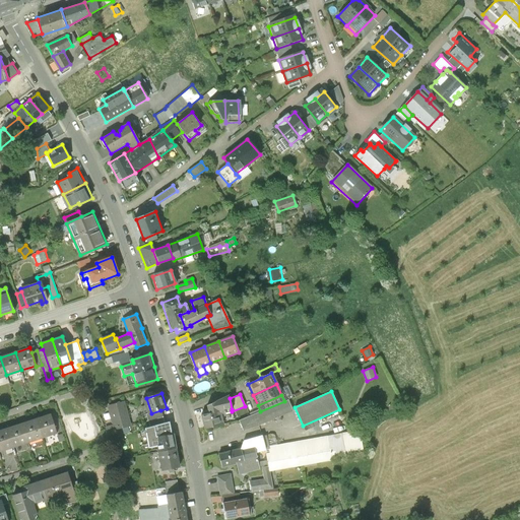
[(230,398),(229,396),(206,406),(208,414),(220,411),(232,409),(230,398)]
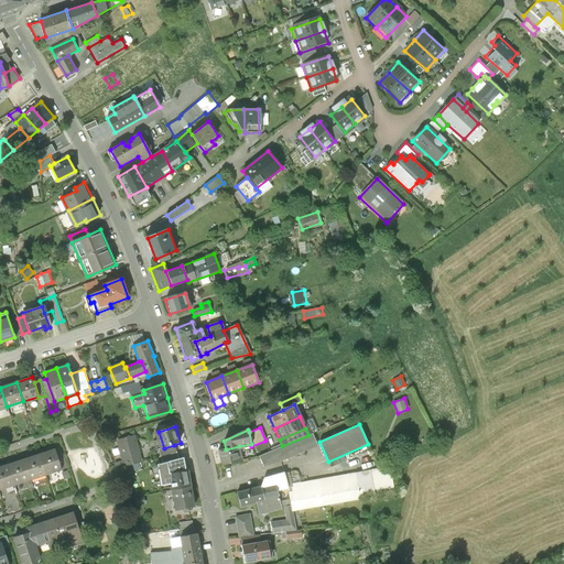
[(312,434),(308,435),(282,446),(259,456),(263,468),(317,446),(312,434)]
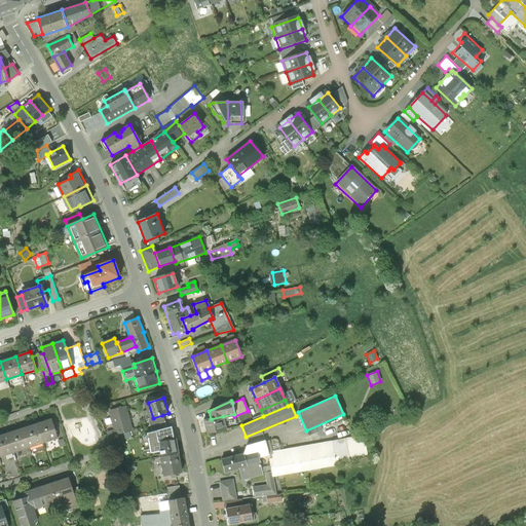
[(132,430),(124,406),(110,410),(115,429),(106,431),(108,438),(132,430)]
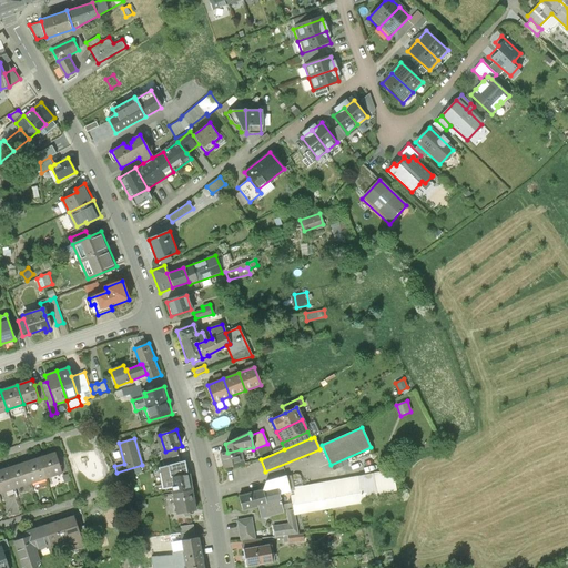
[(179,455),(175,448),(165,452),(161,453),(163,460),(179,455)]
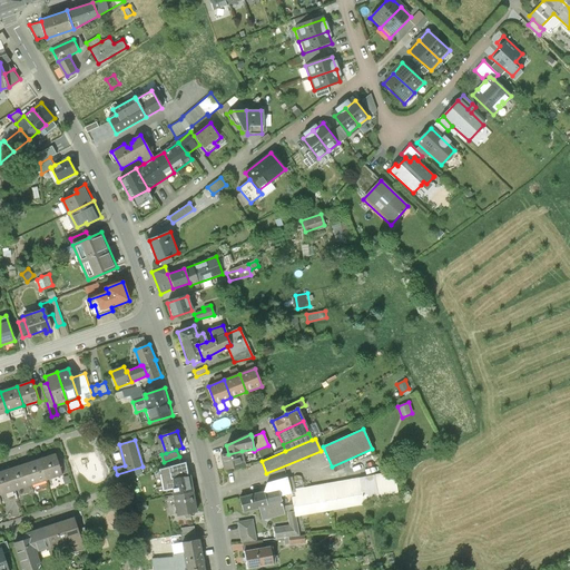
[(242,451),(228,454),(220,455),(224,470),(244,465),(242,451)]
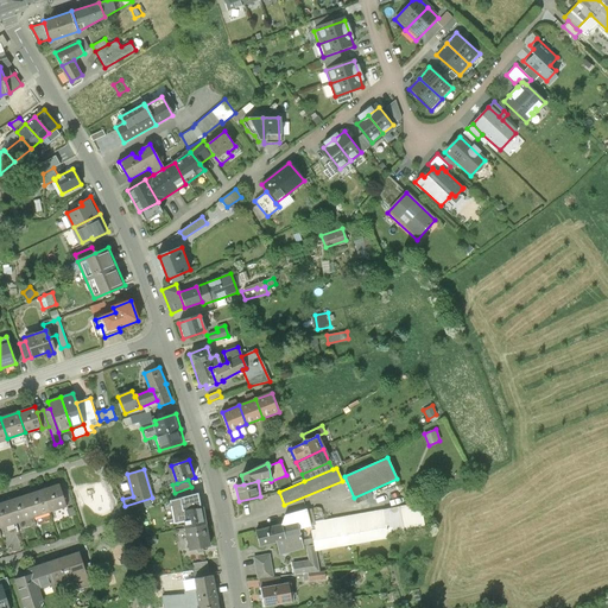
[(65,506),(58,483),(40,489),(49,512),(65,506)]
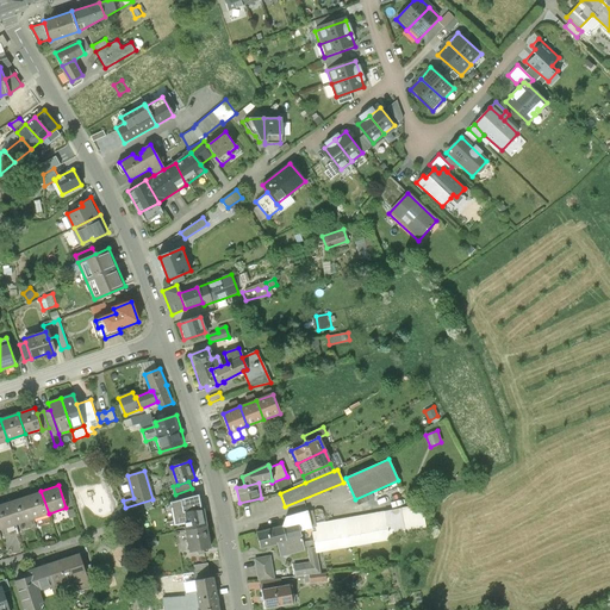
[(49,514),(41,491),(24,497),(32,518),(49,514)]
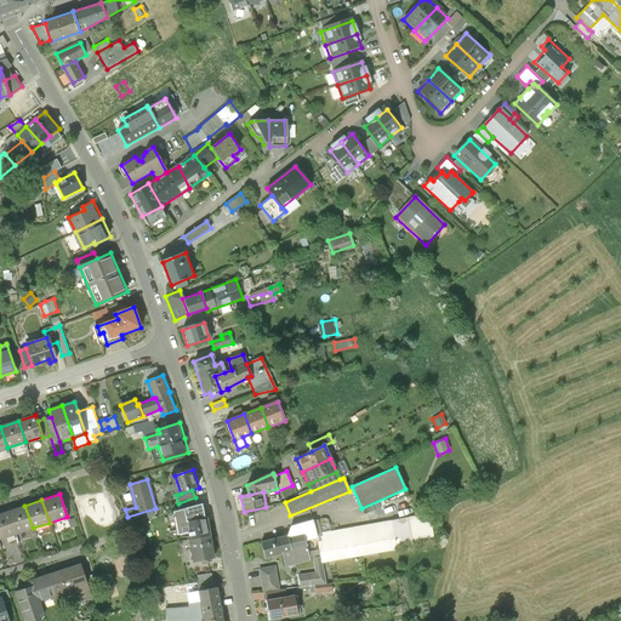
[(33,528),(24,506),(7,511),(15,534),(33,528)]
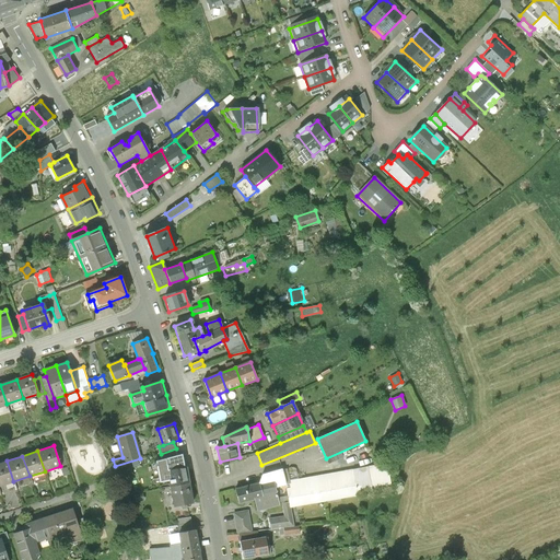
[(0,486),(13,481),(7,461),(0,463),(0,486)]
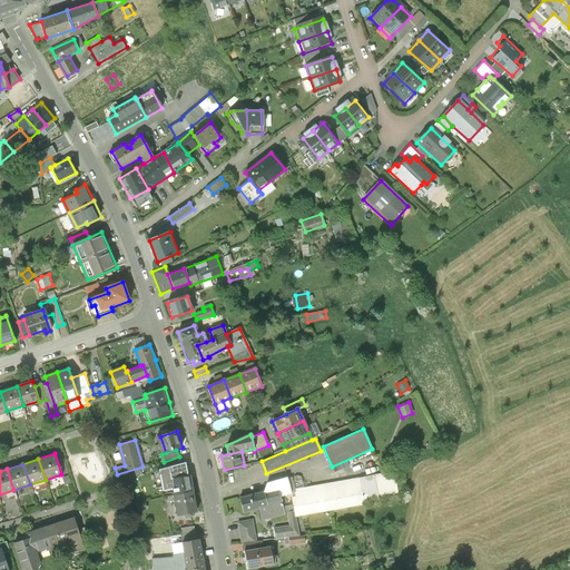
[(164,491),(173,489),(170,479),(169,471),(159,472),(164,491)]
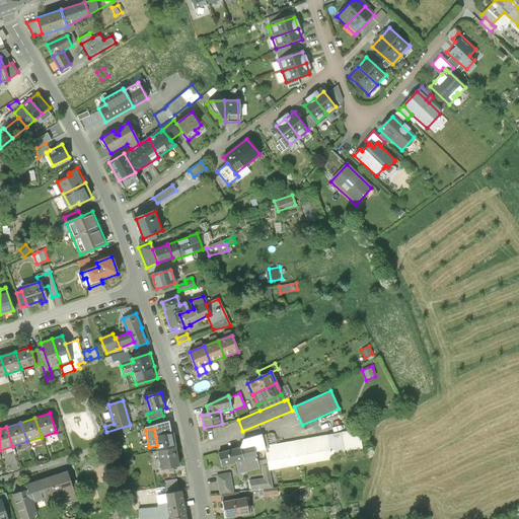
[(175,448),(173,433),(155,436),(157,445),(158,451),(175,448)]
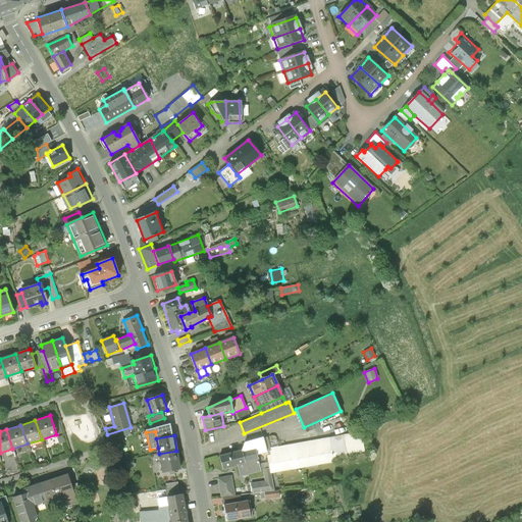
[(346,455),(343,435),(269,449),(270,456),(267,456),(269,468),(270,473),(332,462),(331,454),(336,453),(337,457),(346,455)]
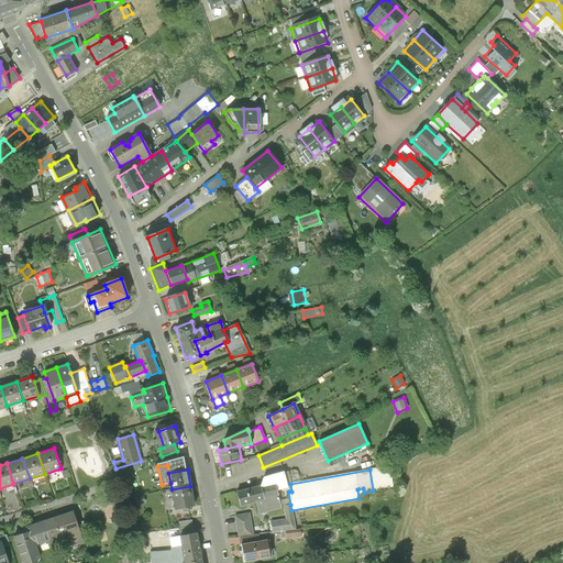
[(260,485),(235,492),(240,506),(255,501),(258,514),(280,508),(276,490),(287,487),(283,472),(263,477),(260,485)]
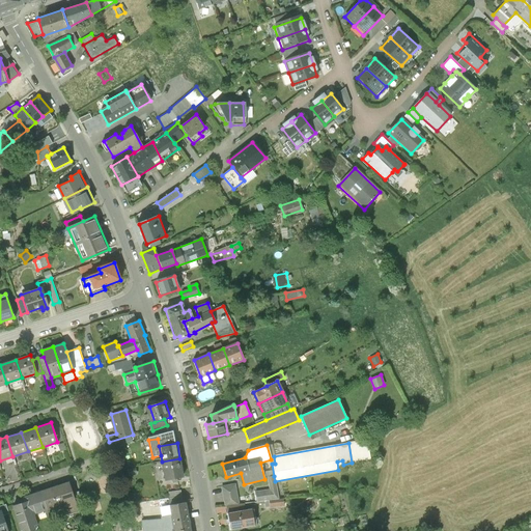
[(184,476),(179,458),(162,462),(165,479),(173,478),(179,477),(184,476)]
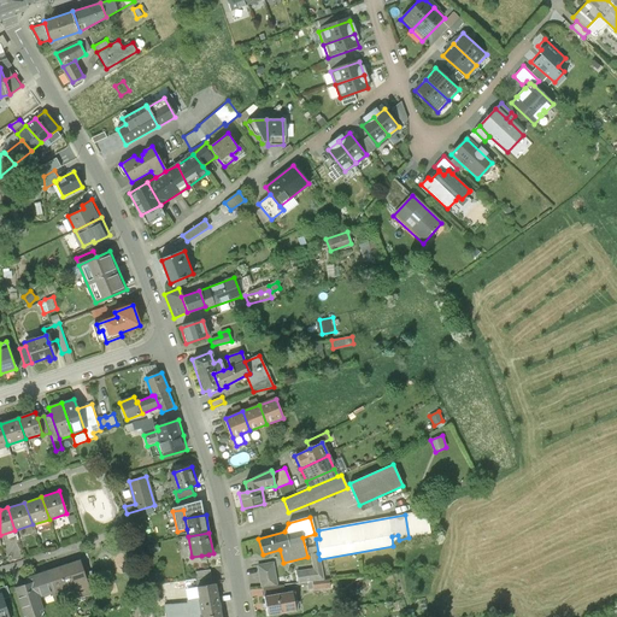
[(297,571),(299,583),(323,579),(319,559),(318,553),(310,554),(312,569),(297,571)]
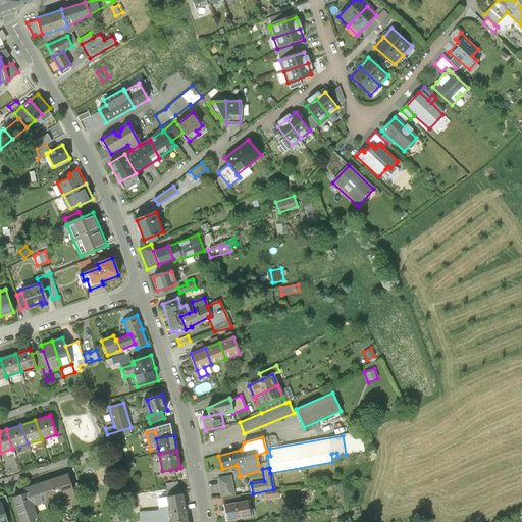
[(68,475),(41,483),(46,500),(61,494),(65,506),(76,502),(76,501),(71,485),(68,475)]
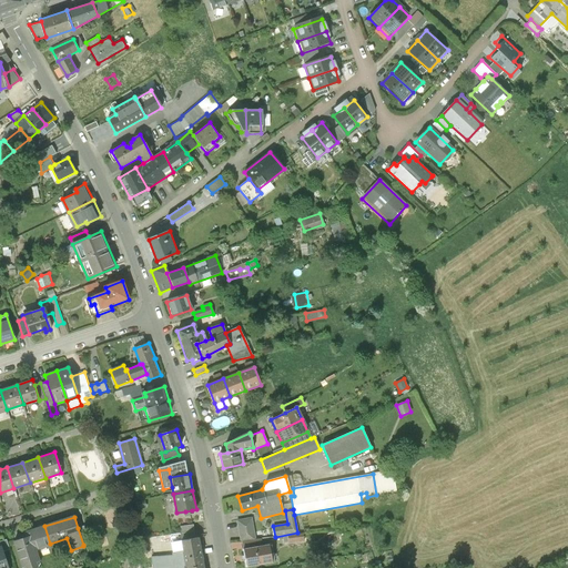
[(254,536),(251,517),(236,519),(240,538),(254,536)]
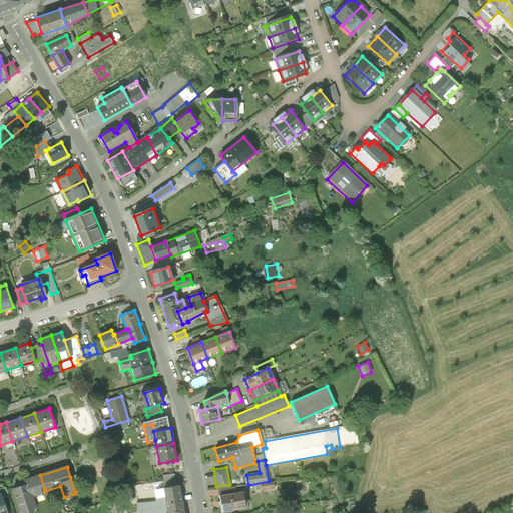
[(162,475),(163,482),(176,479),(175,473),(162,475)]
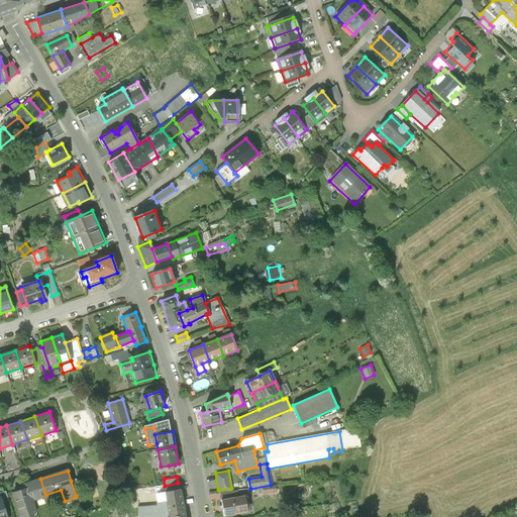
[(33,499),(45,495),(40,479),(11,489),(20,516),(24,515),(24,516),(31,516),(34,516),(33,511),(36,510),(33,499)]
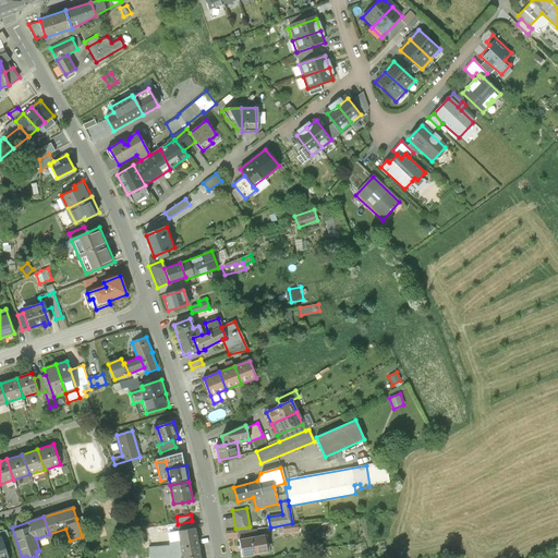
[(84,517),(76,519),(82,535),(89,533),(84,517)]
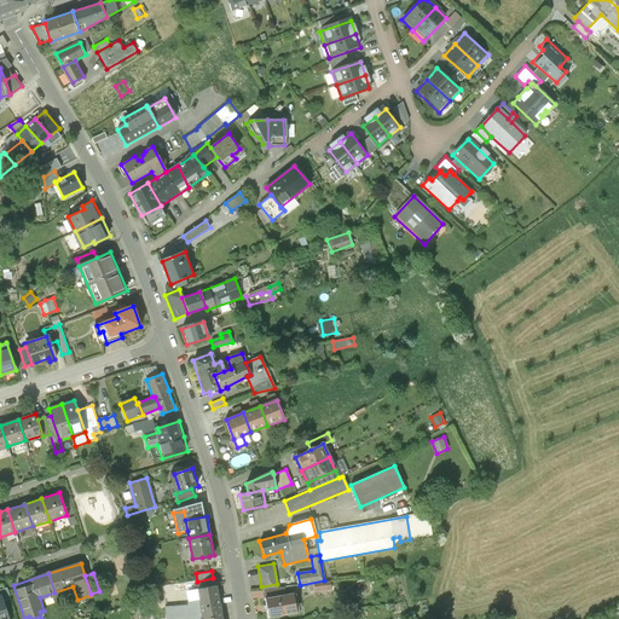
[(214,586),(213,578),(197,582),(198,589),(202,588),(214,586)]
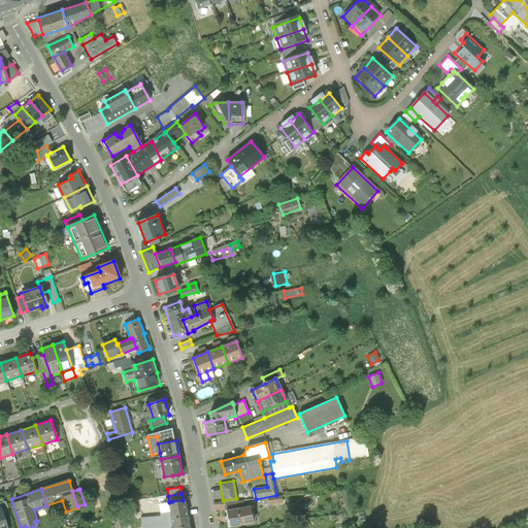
[(162,527),(173,527),(173,526),(176,525),(172,501),(169,502),(168,496),(160,497),(162,527)]
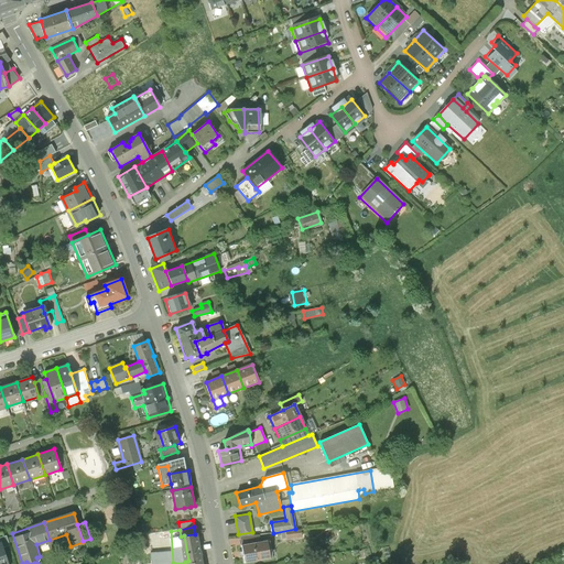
[(205,563),(201,533),(195,534),(184,535),(188,561),(185,562),(185,563),(205,563)]
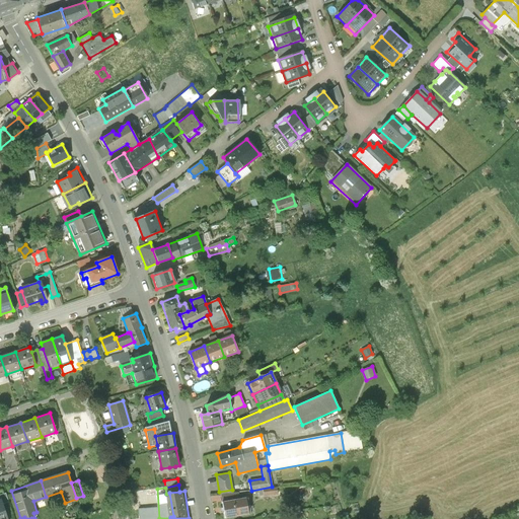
[(248,512),(246,498),(223,502),(226,516),(248,512)]
